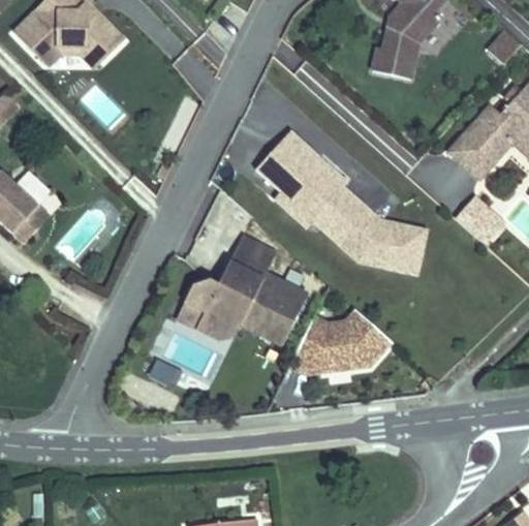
[(0,0),(0,8),(1,9),(10,0),(0,0)]
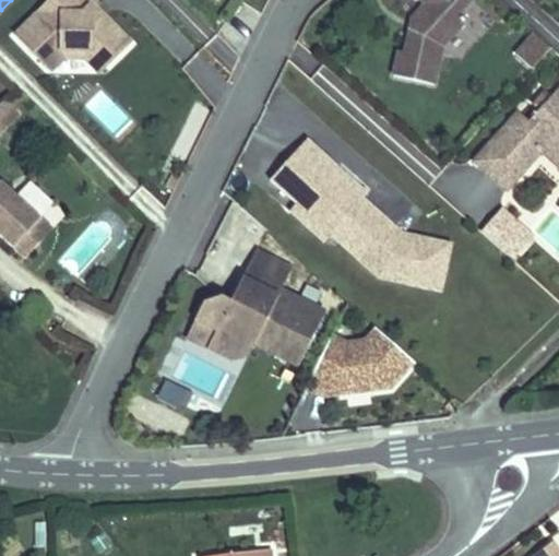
[(48,0),(15,33),(45,63),(60,48),(100,48),(111,59),(130,40),(103,11),(98,15),(90,6),(93,2),(95,0),(48,0)]
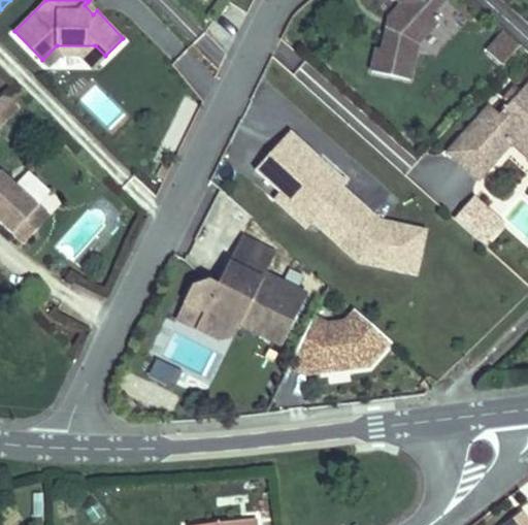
[(400,0),(401,1),(390,13),(394,18),(392,28),(387,27),(382,46),(376,45),(371,69),(410,77),(418,41),(441,17),(434,10),(443,0),(400,0)]
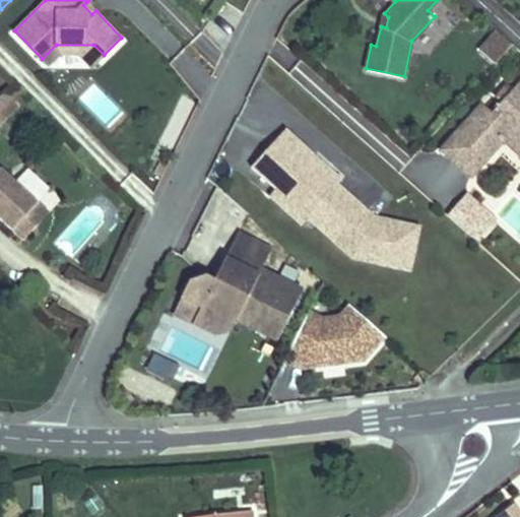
[(91,14),(95,10),(86,2),(83,5),(91,14)]
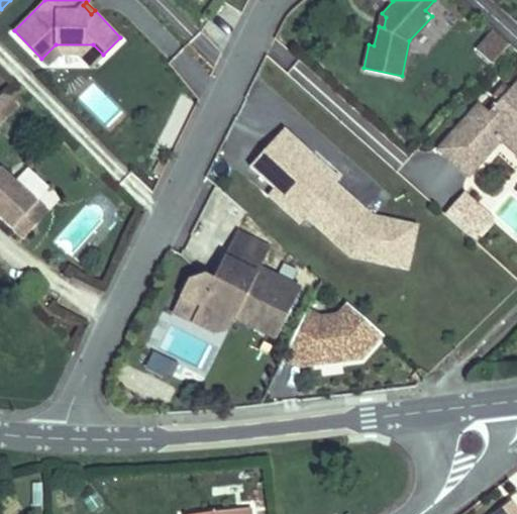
[(492,62),(509,42),(494,29),(477,48),(492,62)]
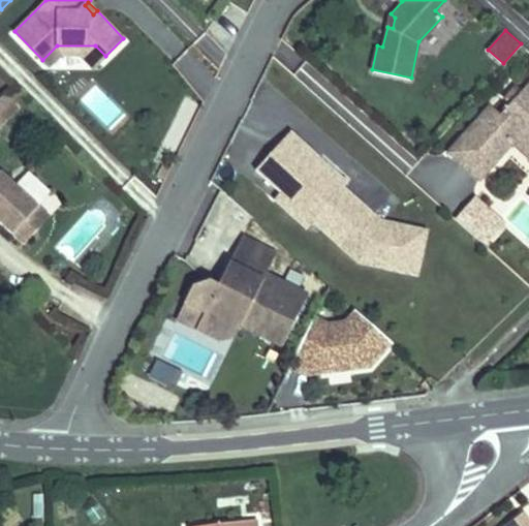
[(57,45),(42,60),(48,65),(61,53),(81,53),(94,67),(105,56),(95,45),(57,45)]
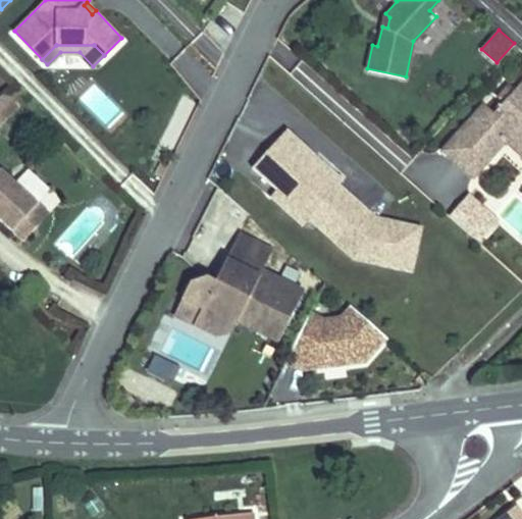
[(521,79),(513,89),(505,98),(490,113),(481,105),(442,148),(472,174),(496,148),(491,144),(501,133),(506,138),(514,128),(521,136),(521,79)]
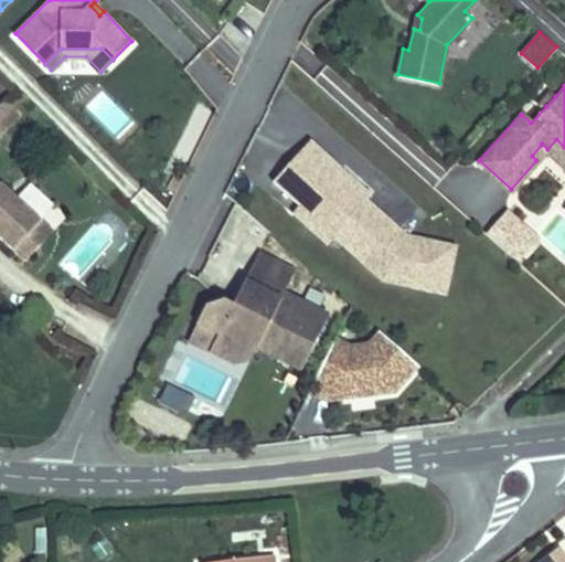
[(546,106),(555,96),(550,92),(541,102),(546,106)]
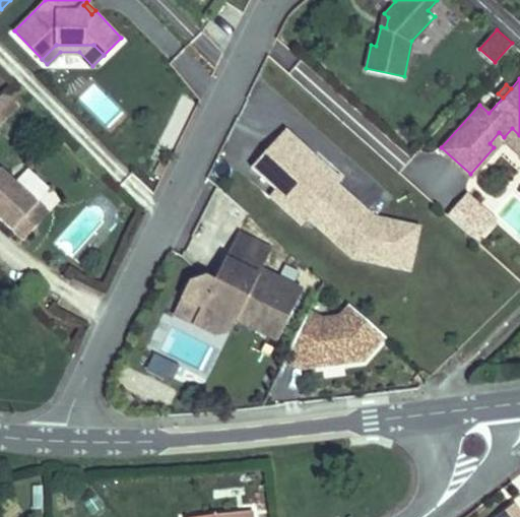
[(285,127),(251,166),(275,188),(279,183),(311,211),(307,215),(352,256),(362,246),(381,250),(379,262),(410,269),(419,223),(374,214),(371,218),(364,212),(368,208),(337,181),(320,165),(323,160),(285,127)]
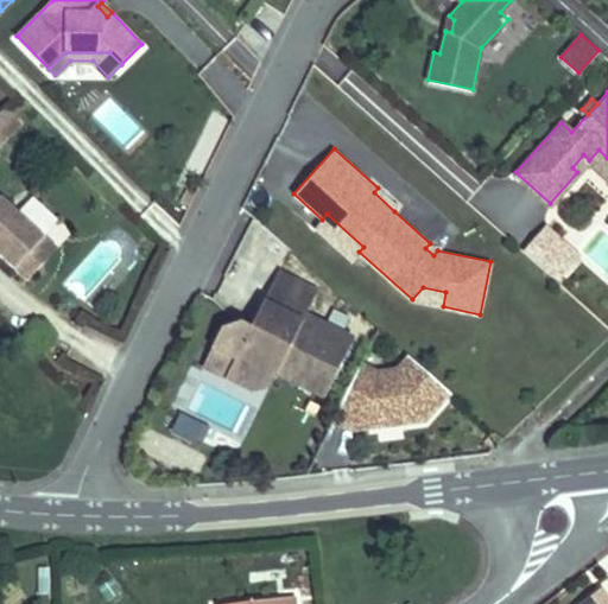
[(588,160),(607,178),(607,158),(599,150),(589,160),(588,160)]
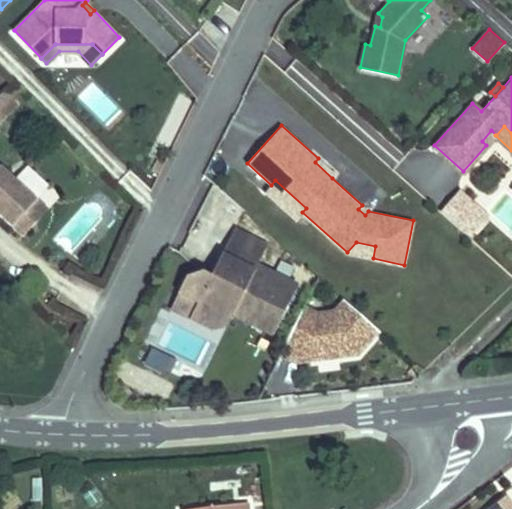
[(482,141),(486,145),(495,135),(496,135),(491,130),(482,141)]
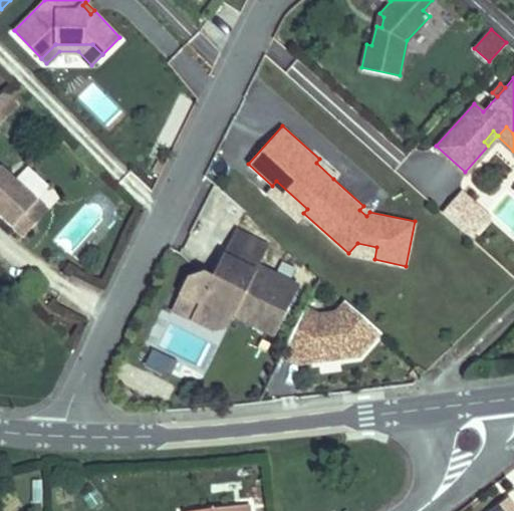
[(337,175),(319,159),(316,163),(333,179),(337,175)]
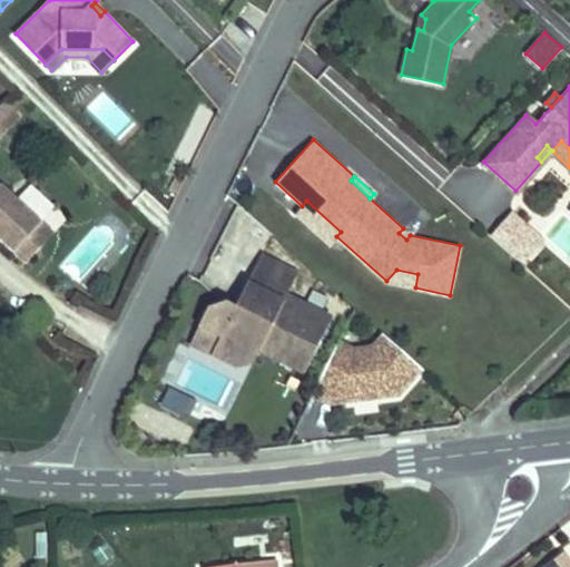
[(0,238),(26,262),(41,244),(29,233),(41,221),(0,183),(0,238)]
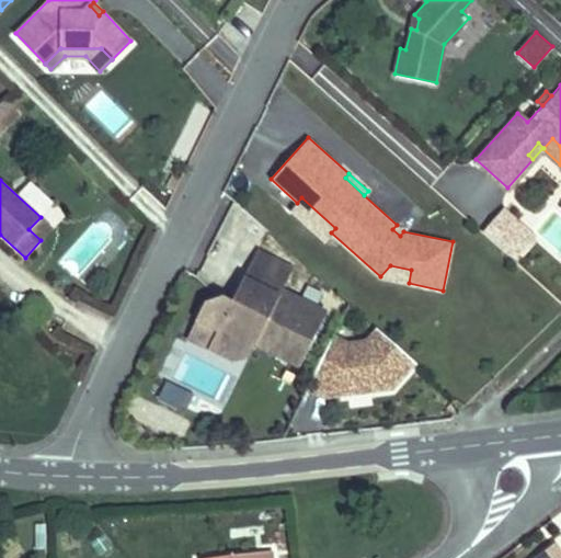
[(38,213),(50,203),(34,182),(22,192),(38,213)]
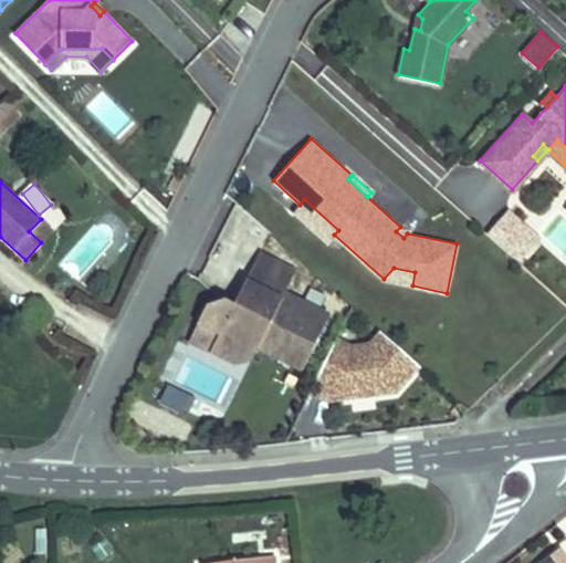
[(327,242),(334,235),(338,230),(304,199),(300,205),(293,211),(327,242)]
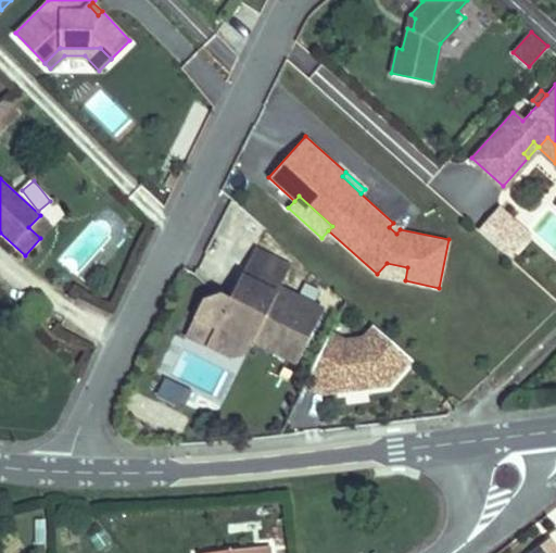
[(478,227),(498,247),(519,224),(498,205),(478,227)]
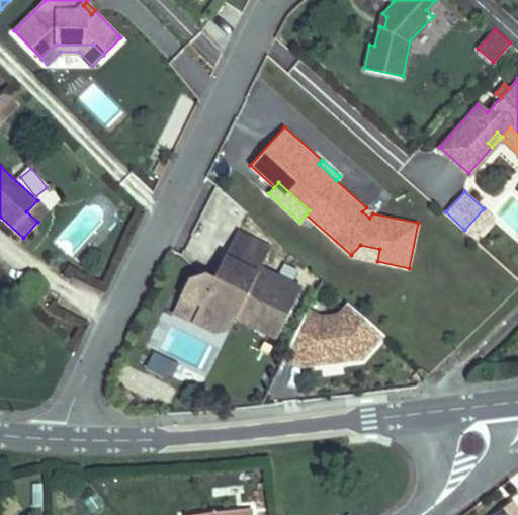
[(48,210),(37,200),(26,211),(37,222),(48,210)]
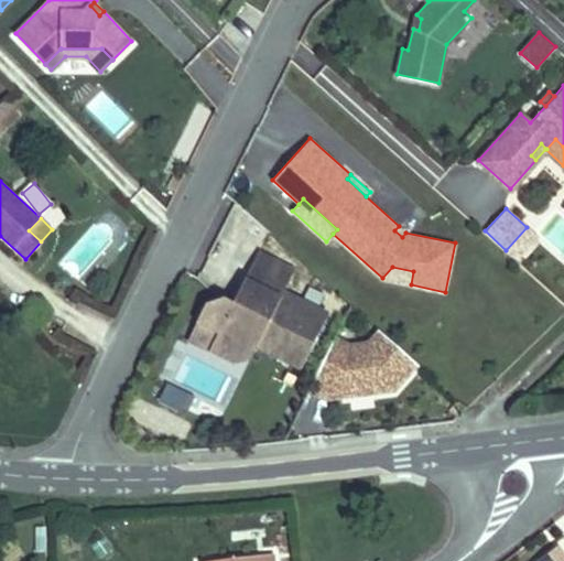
[(405,233),(399,226),(394,230),(402,237),(405,233)]
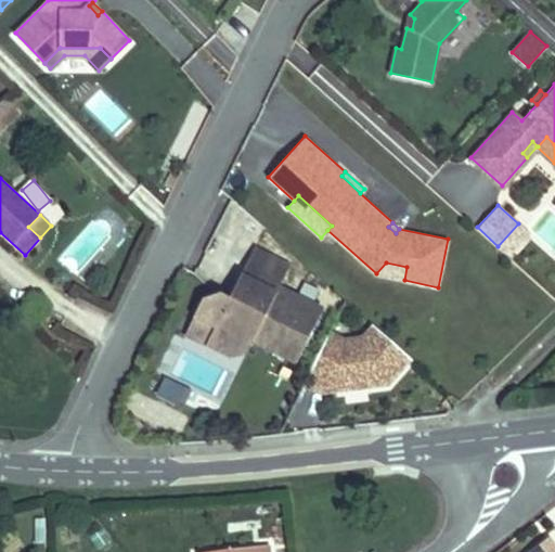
[(508,255),(529,233),(518,223),(498,246),(508,255)]
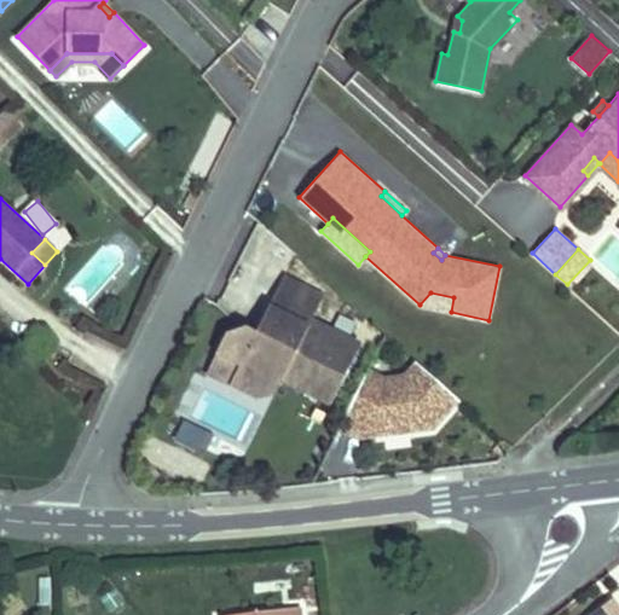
[(226,331),(217,350),(241,363),(233,376),(260,389),(279,382),(282,377),(284,371),(334,396),(351,360),(341,355),(350,337),(311,318),(320,299),(282,279),(261,320),(268,324),(262,335),(256,331),(246,325),(226,331)]
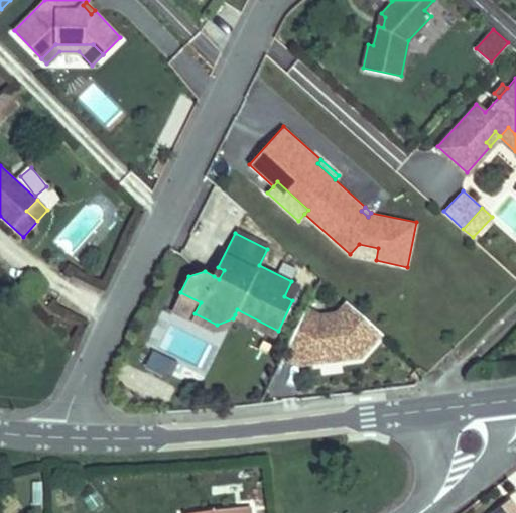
[(350,254),(376,260),(378,248),(359,244),(350,254)]
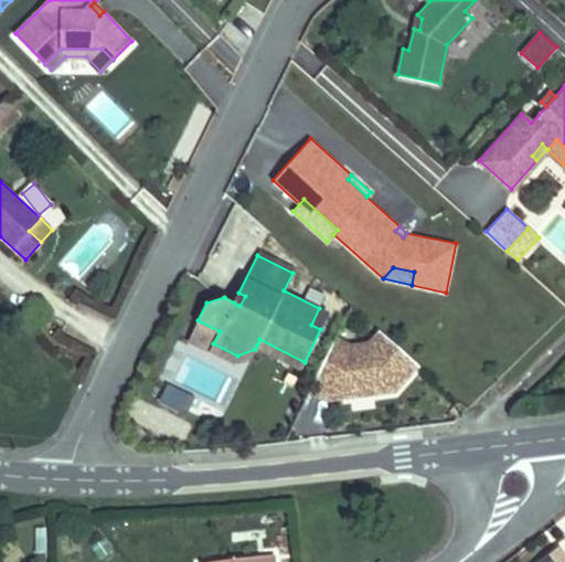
[(245,296),(238,293),(234,303),(240,306),(245,296)]
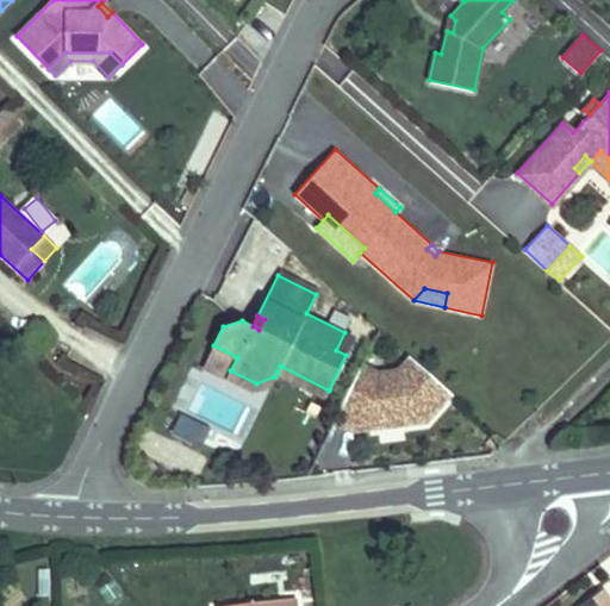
[(336,350),(346,355),(355,337),(344,332),(336,350)]
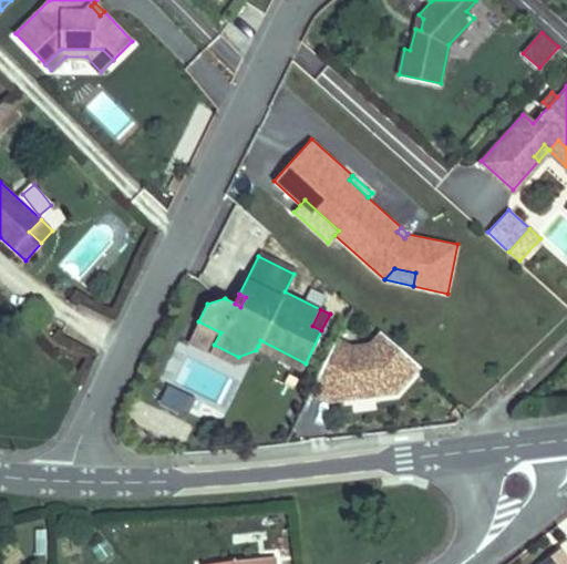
[(220,332),(198,321),(189,340),(237,363),(251,358),(256,350),(238,357),(214,345),(220,332)]
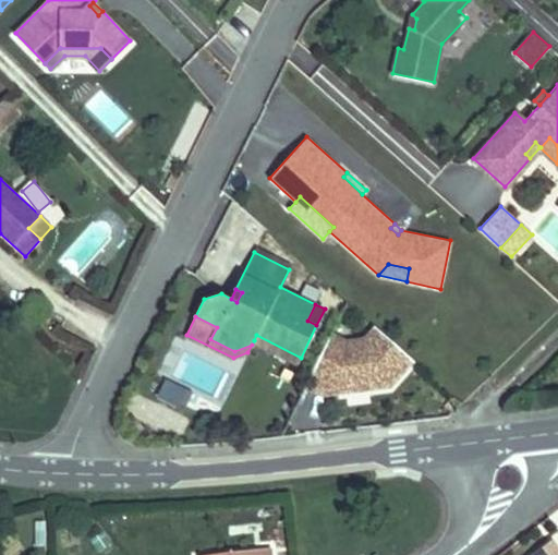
[(412,358),(376,326),(365,339),(344,340),(330,333),(305,384),(323,391),(326,385),(337,390),(389,384),(412,358)]
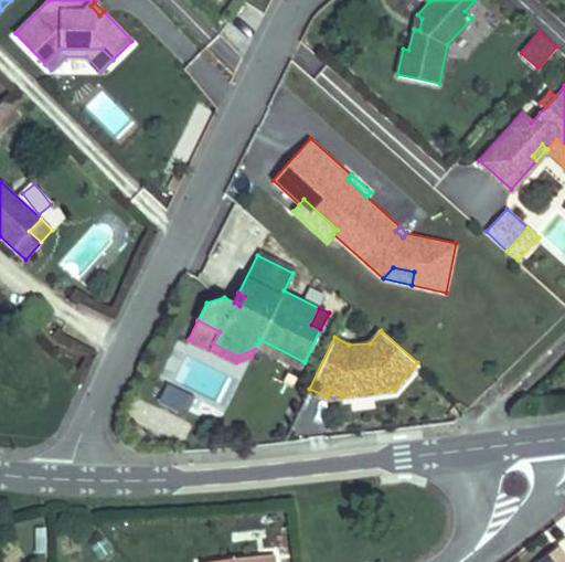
[(259,339),(257,345),(301,367),(305,362),(259,339)]
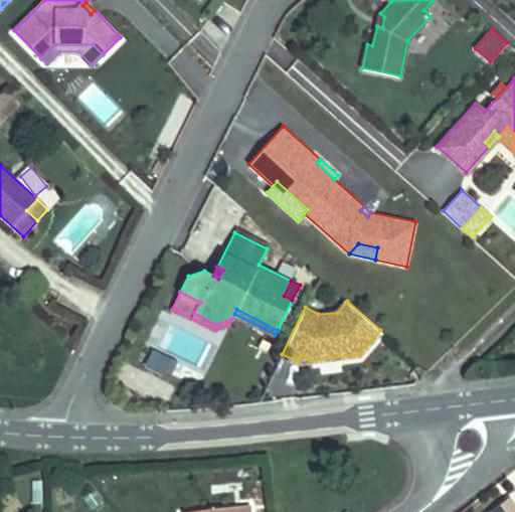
[(150,361),(166,369),(171,358),(155,350),(150,361)]
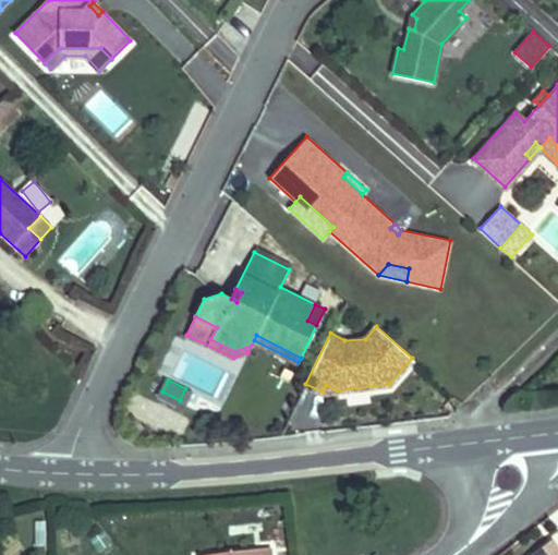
[(193,391),(185,388),(180,400),(187,403),(193,391)]
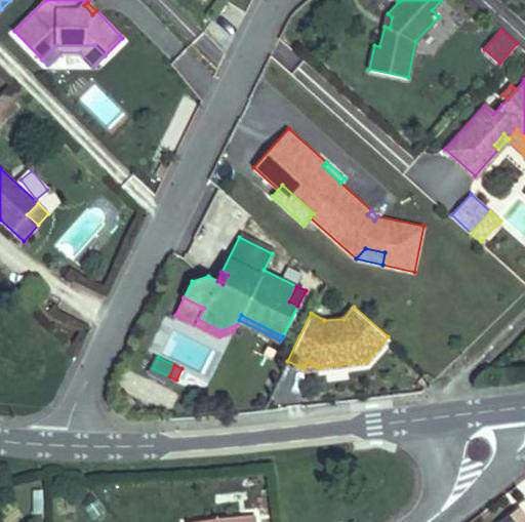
[(524,521),(524,516),(519,509),(500,521),(524,521)]
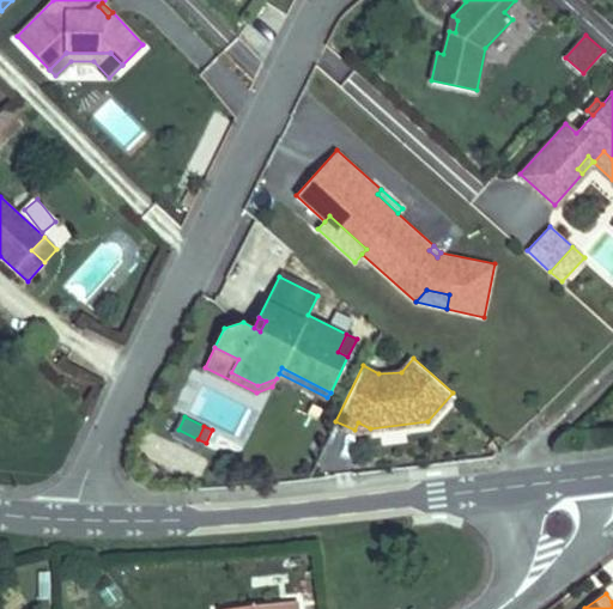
[(298,608),(297,598),(218,608),(298,608)]
